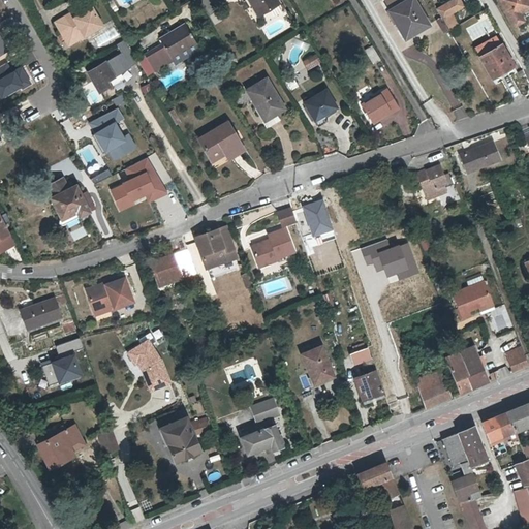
[(248,0),(258,16),(278,3),(276,0),(248,0)]
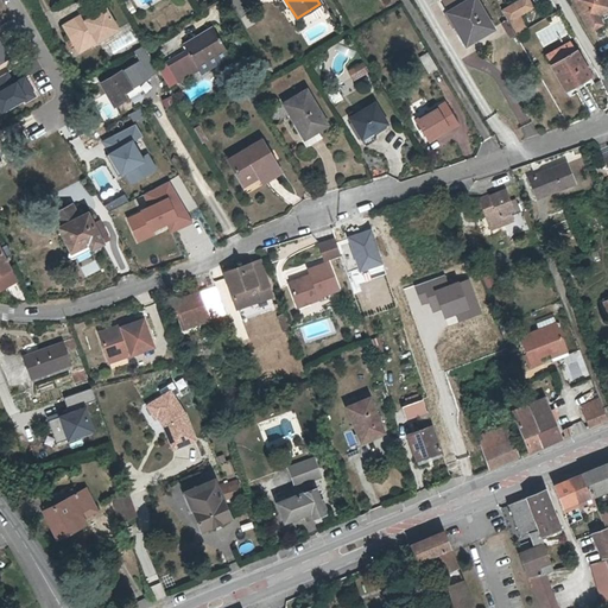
[(442,0),(449,12),(462,4),(468,0),(442,0)]
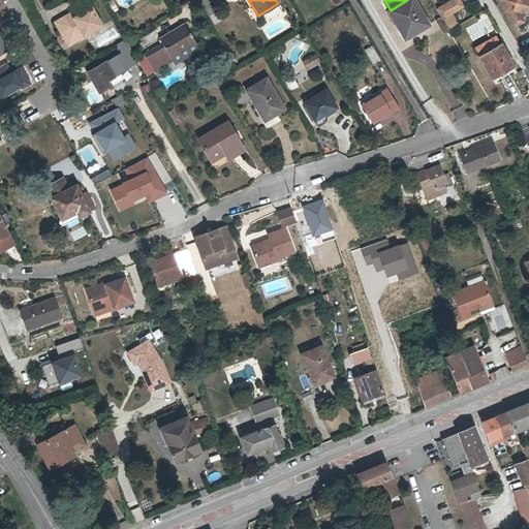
[(414,0),(407,0),(402,3),(418,31),(429,25),(414,0)]
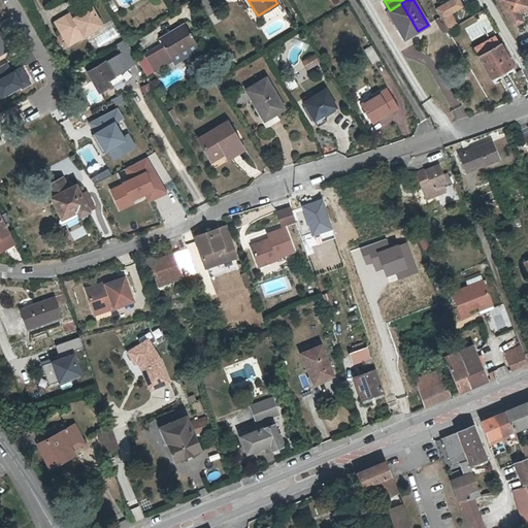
[(463,6),(459,0),(454,0),(447,5),(437,10),(441,18),(449,31),(450,31),(459,25),(452,13),(463,6)]
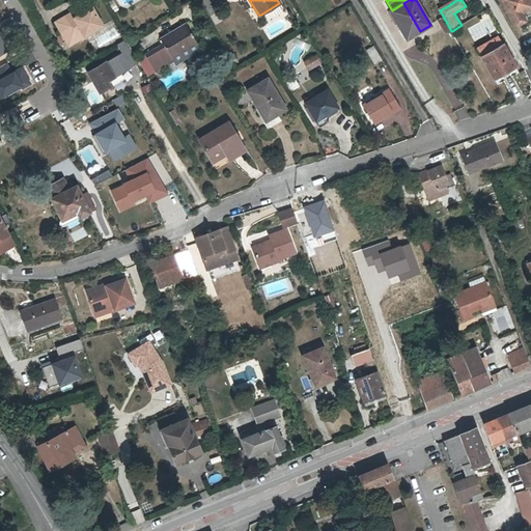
[(526,20),(522,12),(530,6),(530,1),(530,0),(502,0),(518,25),(526,20)]
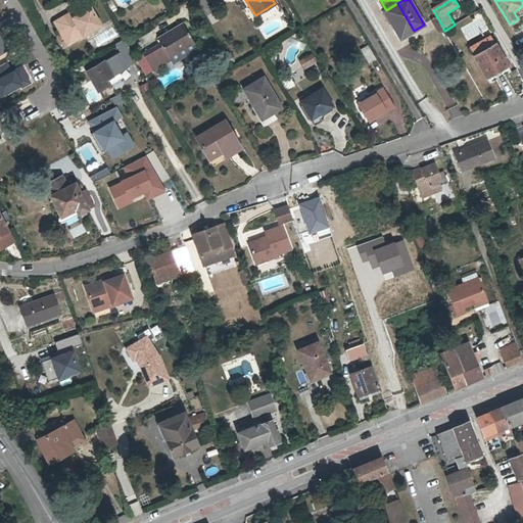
[(414,31),(397,3),(386,10),(385,10),(401,38),(408,35),(414,31)]
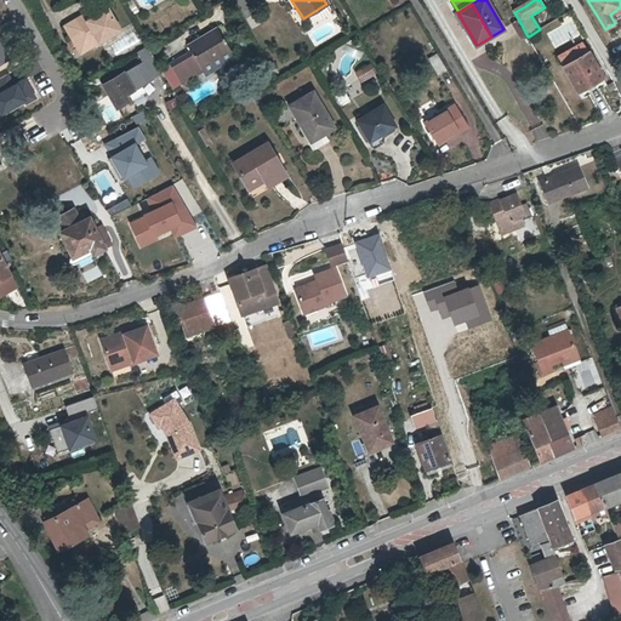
[(83,13),(64,24),(80,51),(119,28),(107,7),(86,20),(83,13)]
